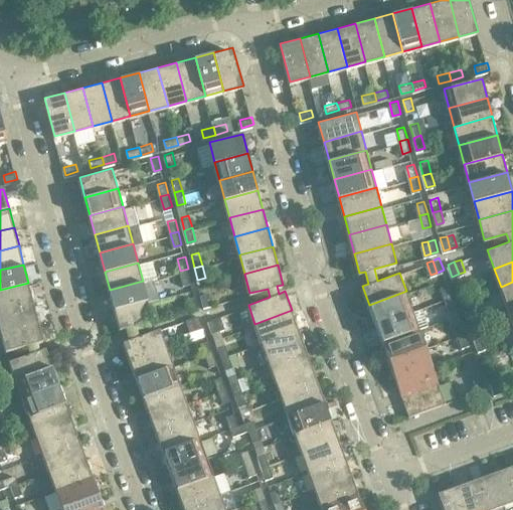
[(191,282),(188,269),(180,271),(184,284),(191,282)]
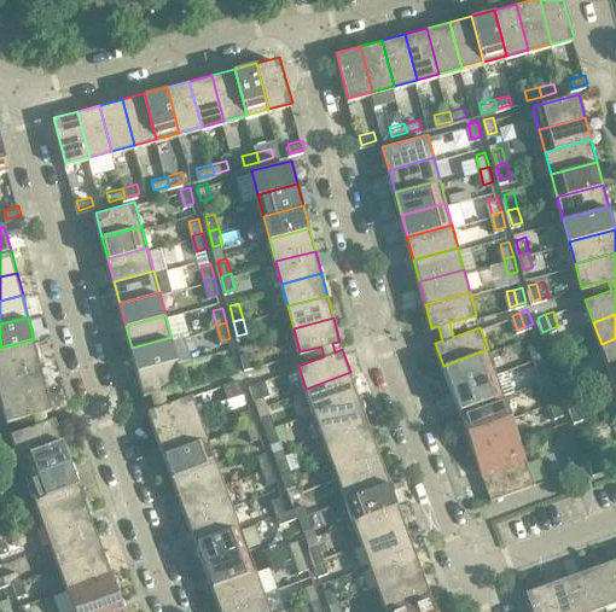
[(178,360),(172,337),(132,348),(138,371),(178,360)]
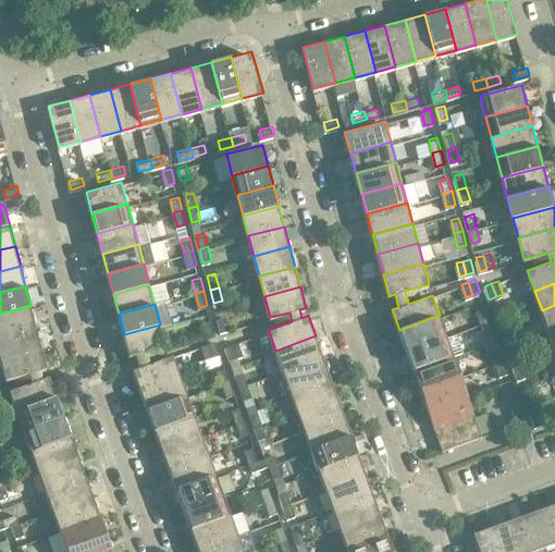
[(554,305),(542,310),(549,330),(554,328),(554,305)]
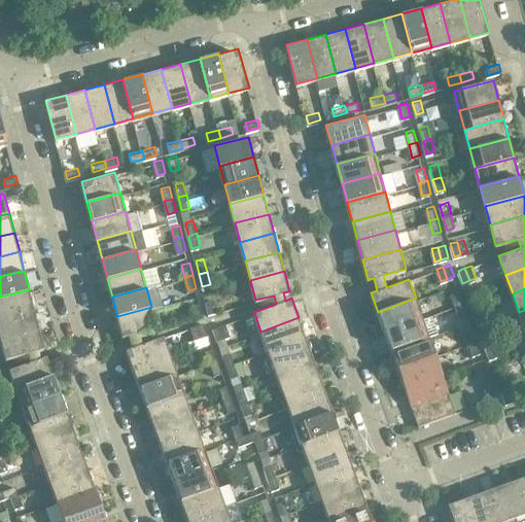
[(0,317),(34,309),(29,289),(0,297),(0,317)]
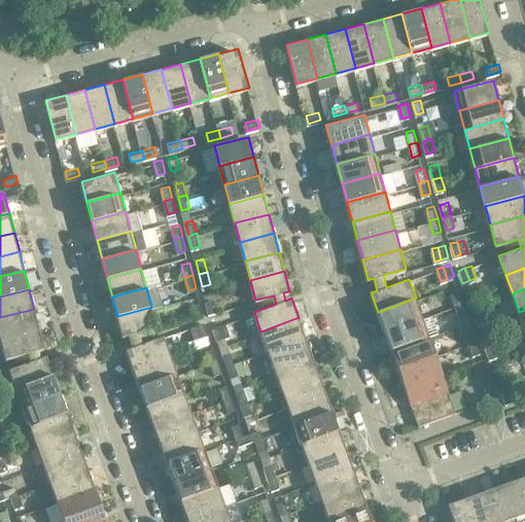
[(463,302),(458,289),(451,292),(455,305),(463,302)]
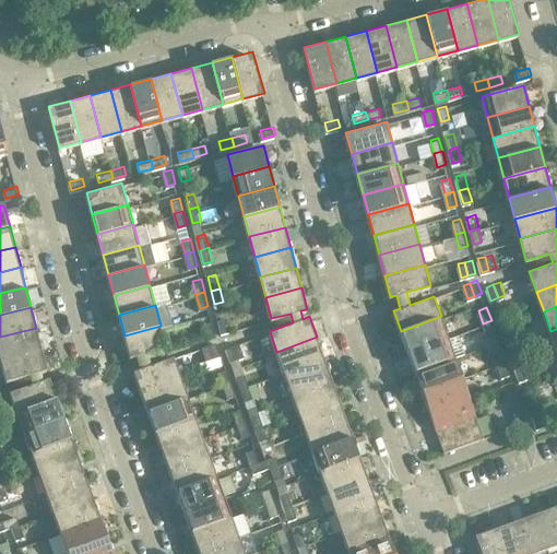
[(509,325),(505,311),(496,315),(500,328),(509,325)]
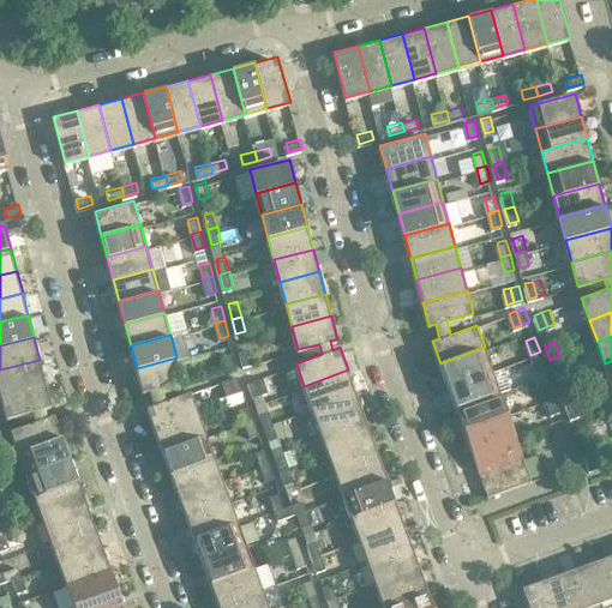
[(253,362),(250,347),(240,349),(244,365),(253,362)]
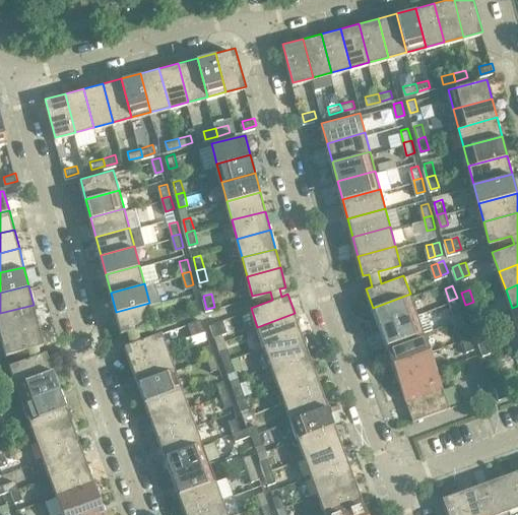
[(416,313),(410,294),(373,308),(380,326),(416,313)]
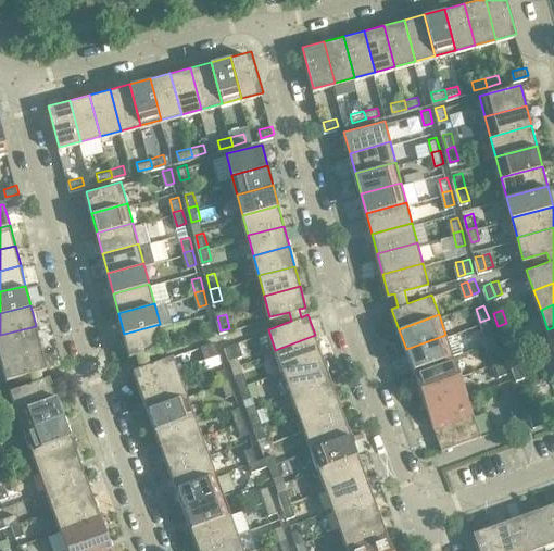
[(214,332),(211,318),(202,321),(206,334),(214,332)]
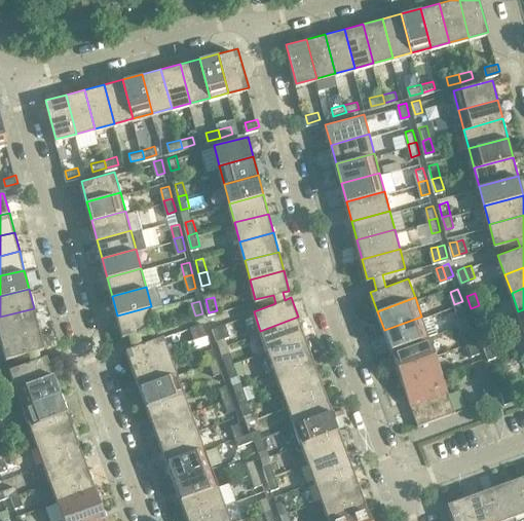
[(466,313),(464,308),(462,301),(454,304),(459,317),(466,313)]
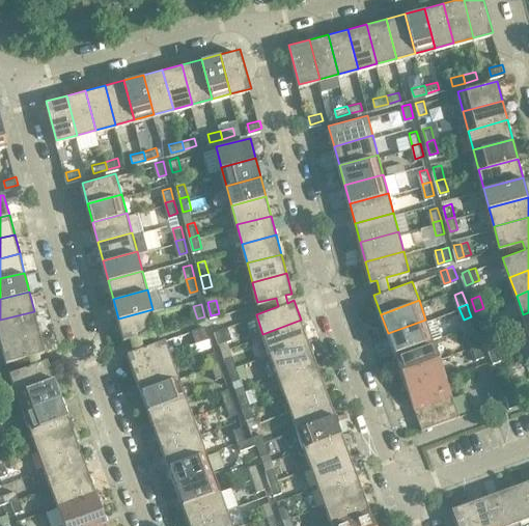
[(488,321),(483,308),(475,311),(480,324),(488,321)]
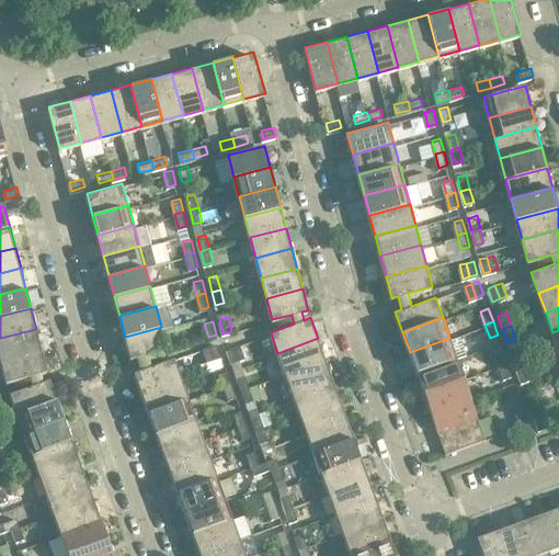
[(182,377),(174,358),(151,365),(148,353),(167,348),(161,327),(125,337),(130,358),(137,356),(141,370),(135,372),(141,393),(182,377)]
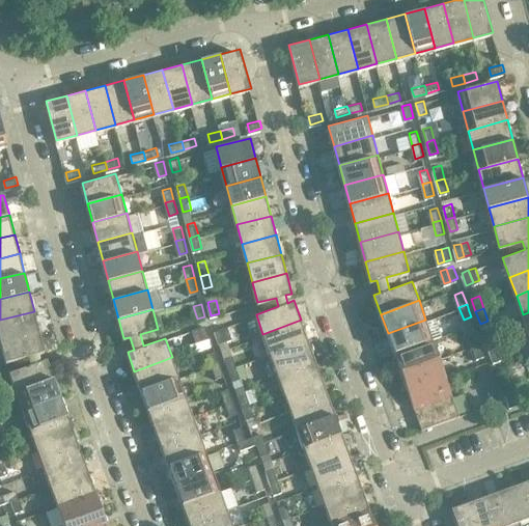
[(39,330),(34,311),(0,320),(0,337),(1,340),(39,330)]
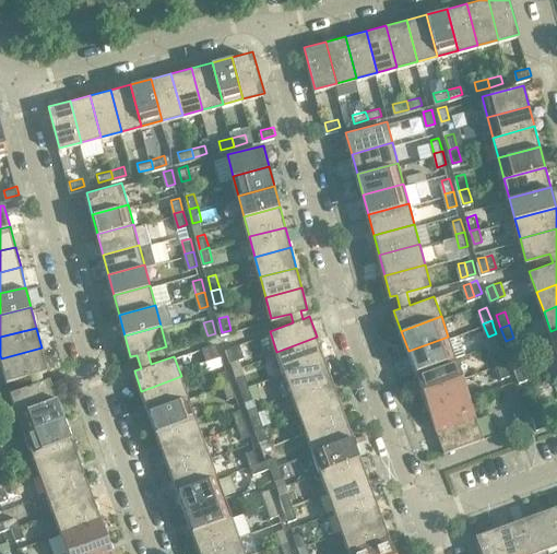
[(324,356),(317,337),(276,352),(284,372),(324,356)]
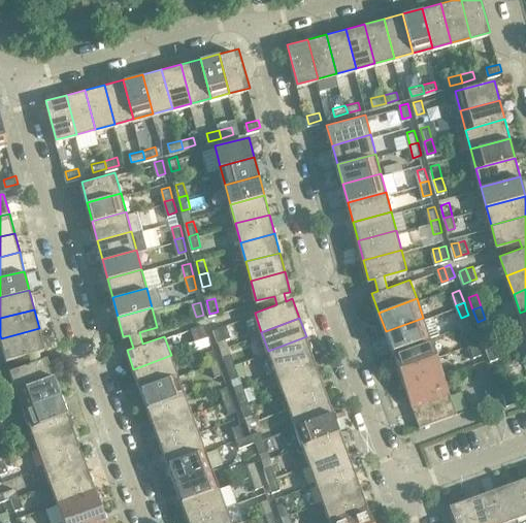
[(430,336),(423,318),(386,331),(392,350),(430,336)]
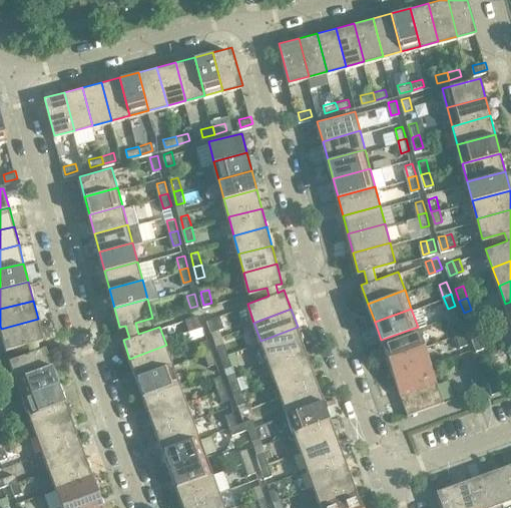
[(203,324),(198,312),(192,314),(197,326),(203,324)]
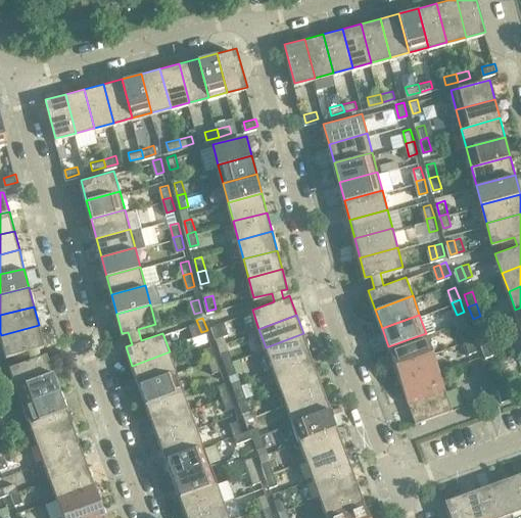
[(201,332),(196,320),(190,323),(194,335),(201,332)]
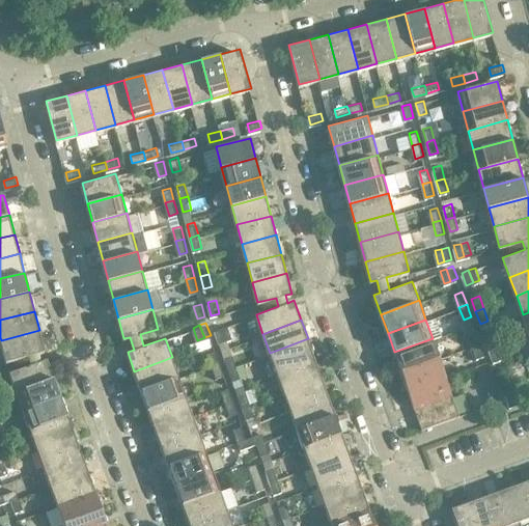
[(232,337),(228,325),(221,327),(226,339),(232,337)]
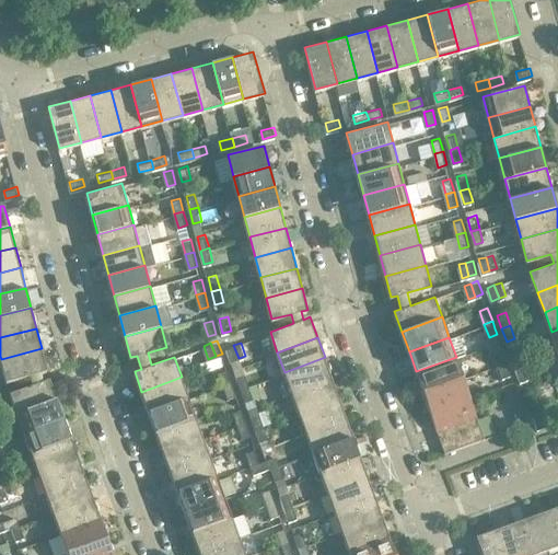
[(239,358),(233,345),(227,347),(231,360),(239,358)]
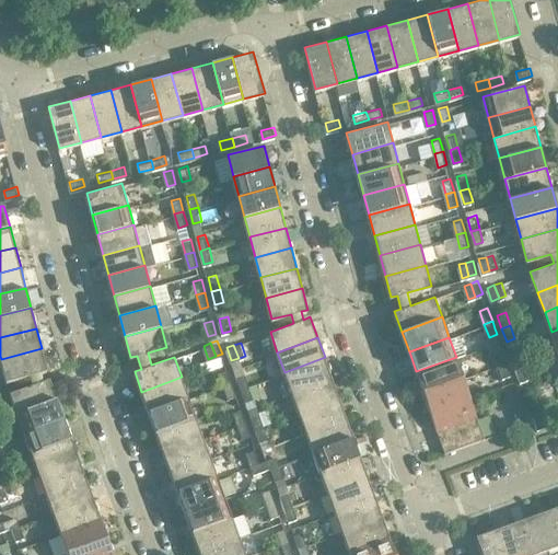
[(507,360),(502,347),(493,350),(498,363),(507,360)]
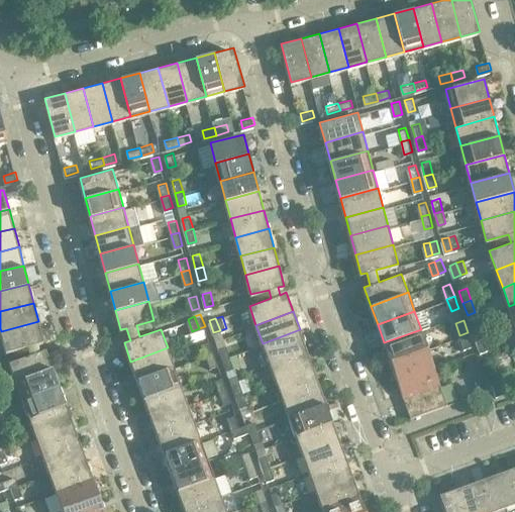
[(54,368),(46,348),(39,350),(37,342),(44,341),(38,321),(1,331),(6,351),(28,345),(30,353),(9,362),(16,381),(54,368)]
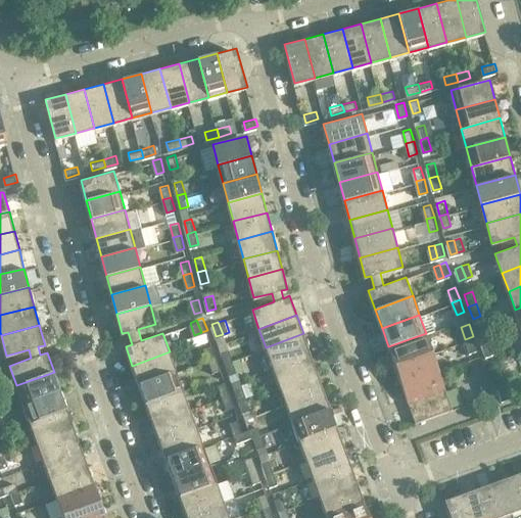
[(489,340),(485,328),(477,331),(482,343),(489,340)]
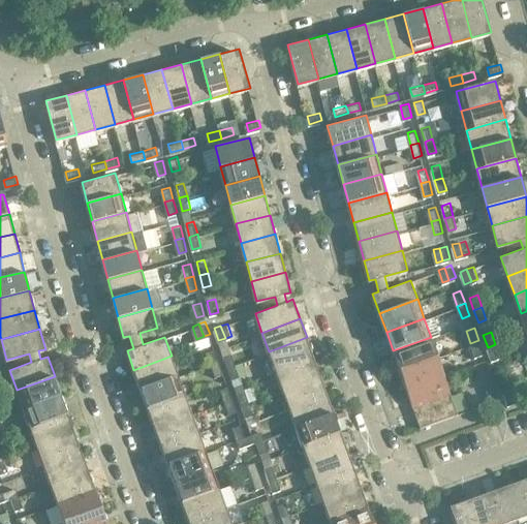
[(313,356),(307,337),(269,351),(276,370),(313,356)]
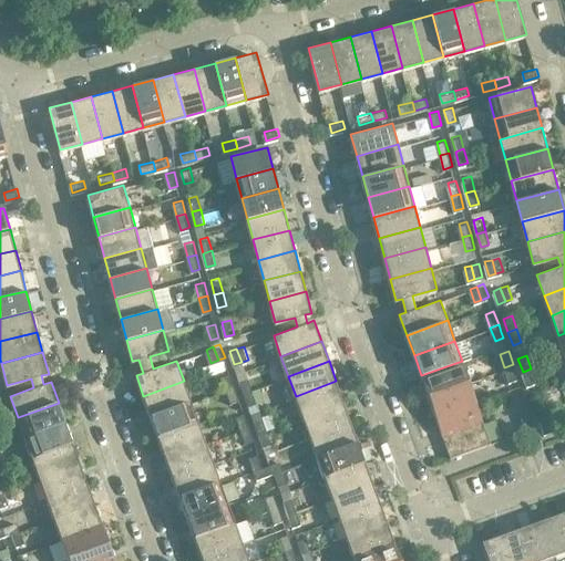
[(470,381),(462,361),(421,375),(429,395),(470,381)]
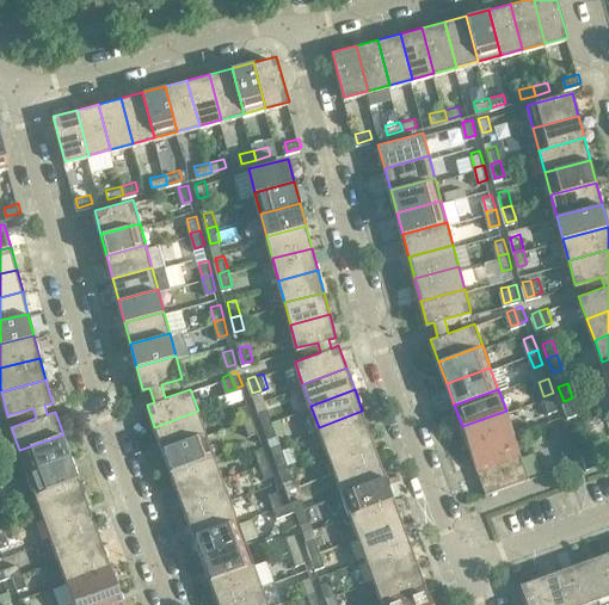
[(558,407),(553,393),(543,396),(549,411),(558,407)]
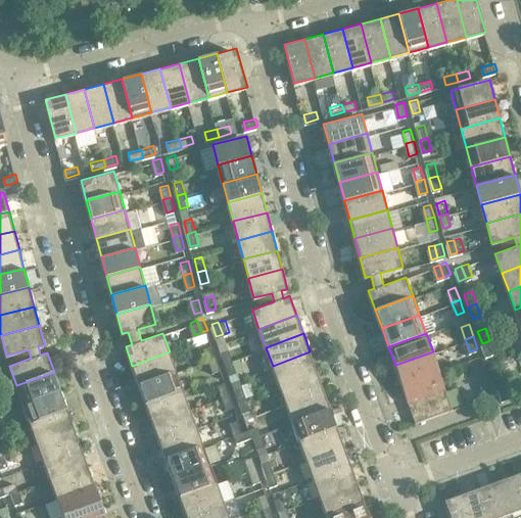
[(494,352),(489,340),(482,343),(486,356),(494,352)]
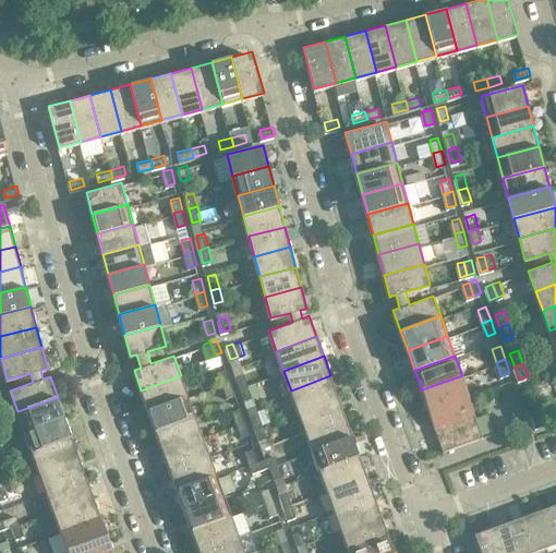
[(231,380),(227,367),(218,370),(222,383),(231,380)]
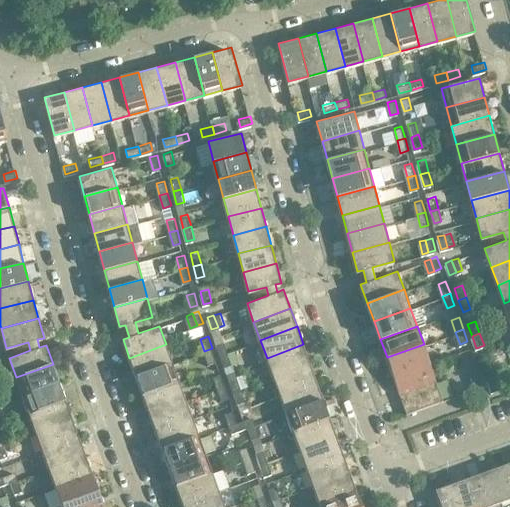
[(228,351),(224,339),(216,342),(221,354),(228,351)]
